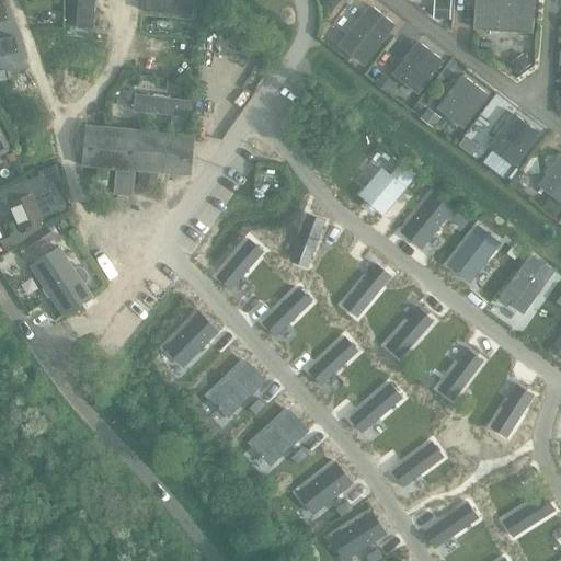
[(77,0),(76,25),(94,26),(95,0),(77,0)]
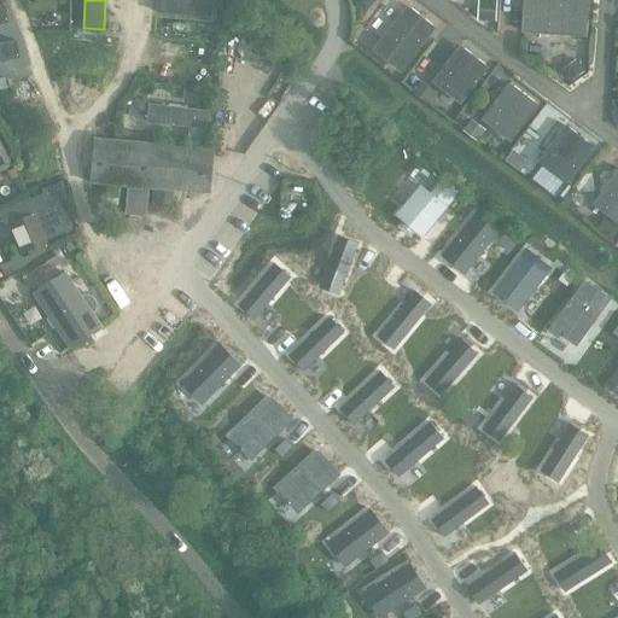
[(156,0),(156,12),(214,15),(214,0),(156,0)]
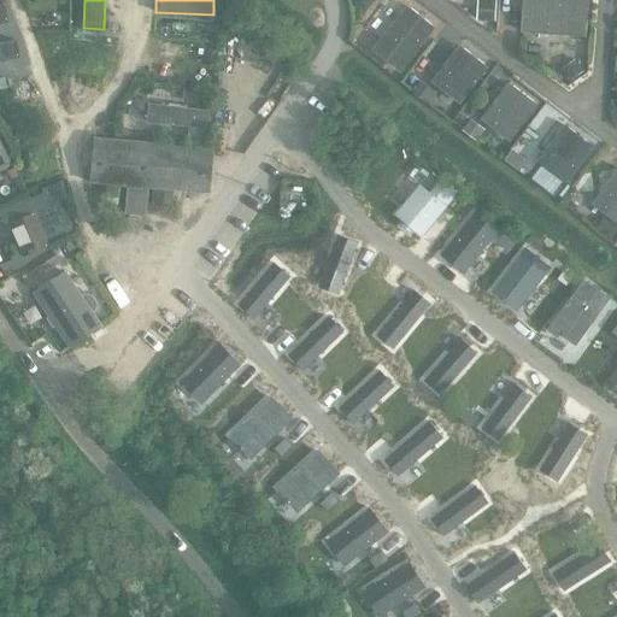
[(480,0),(480,21),(498,21),(498,0),(480,0)]
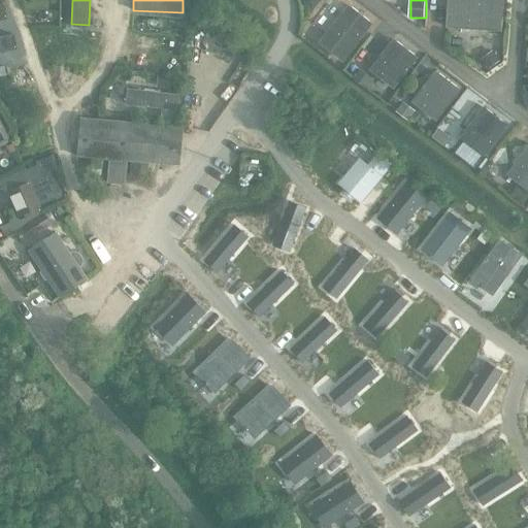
[(500,0),(448,0),(447,28),(503,31),(504,0),(500,0)]
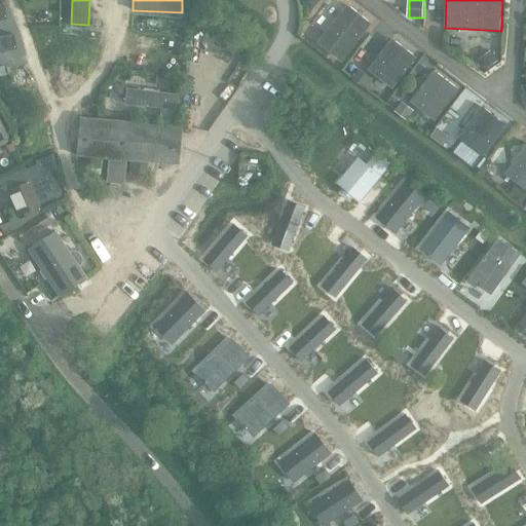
[(348,3),(317,42),(342,62),(373,23),(348,3)]
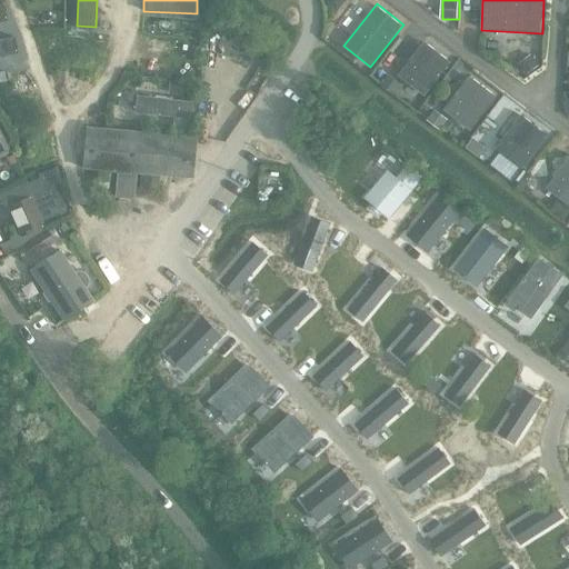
[(0,55),(19,51),(15,33),(0,36),(0,55)]
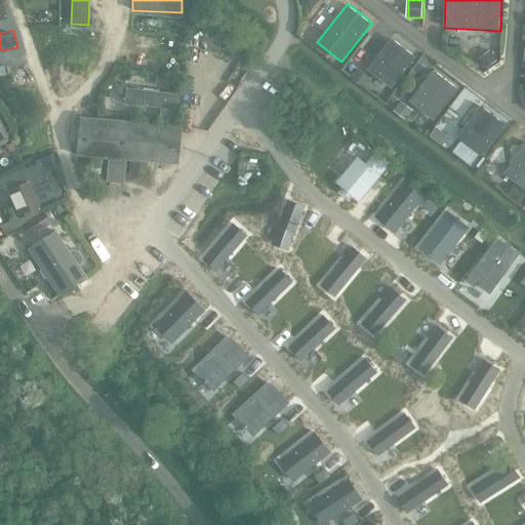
[(392,39),(368,70),(393,88),(416,57),(392,39)]
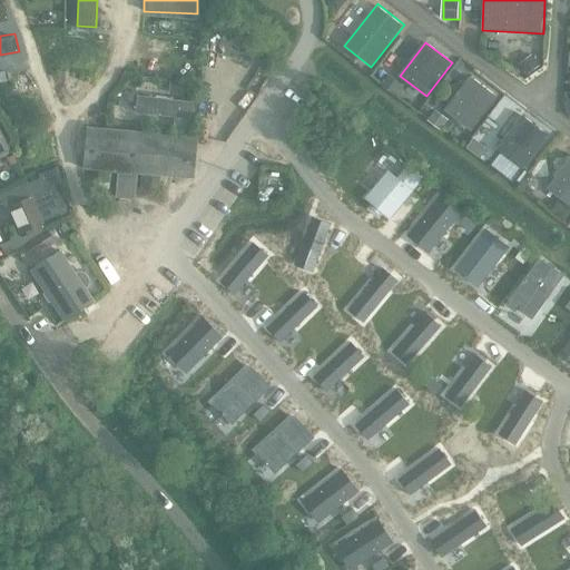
[(533,56),(521,65),(529,75),(541,66),(533,56)]
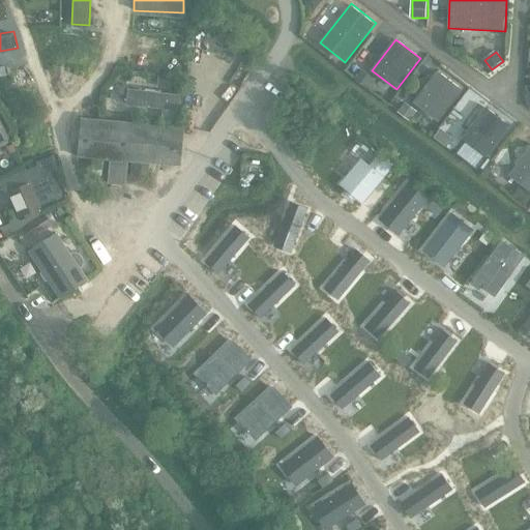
[(362,70),(356,80),(369,89),(376,81),(362,70)]
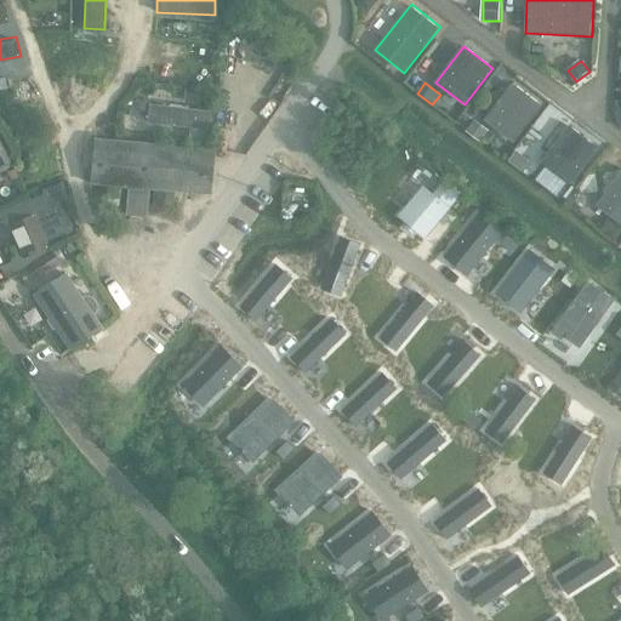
[(512,84),(486,120),(516,142),(542,106),(512,84)]
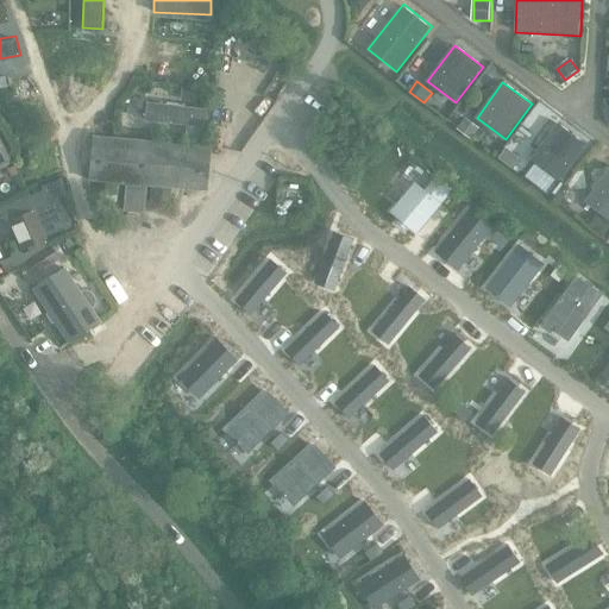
[(182,87),(181,100),(196,102),(199,88),(182,87)]
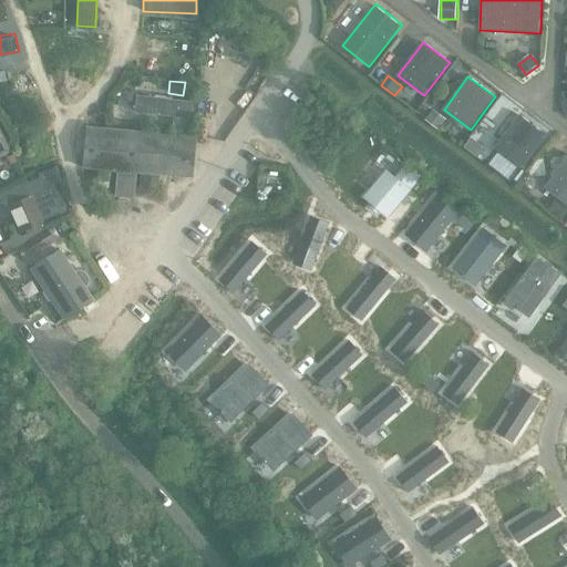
[(136,95),(135,112),(138,113),(141,113),(188,119),(192,119),(193,101),(136,95)]
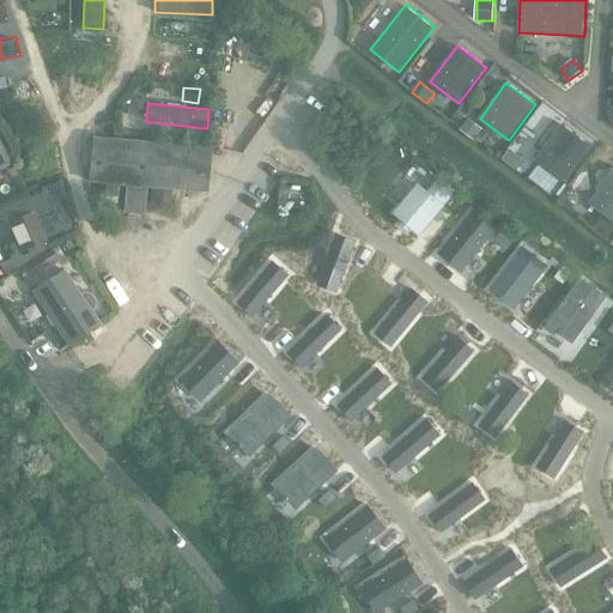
[(22,104),(7,110),(23,144),(37,138),(22,104)]
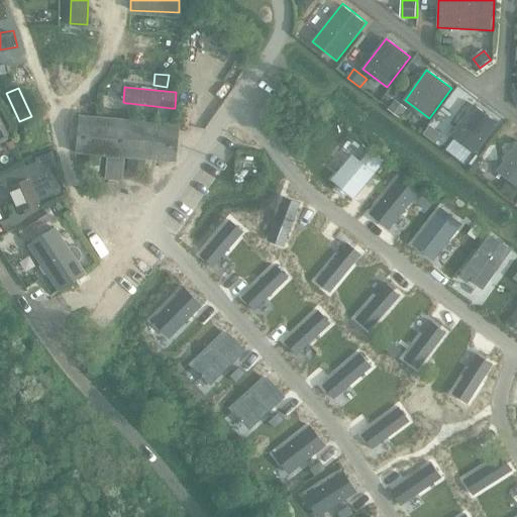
[(396,100),(389,109),(401,118),(408,109),(396,100)]
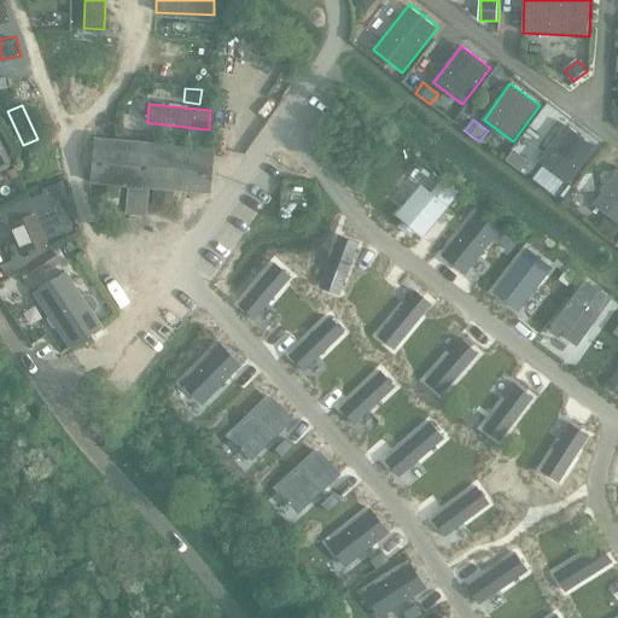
[(566,124),(540,161),(569,182),(595,146),(566,124)]
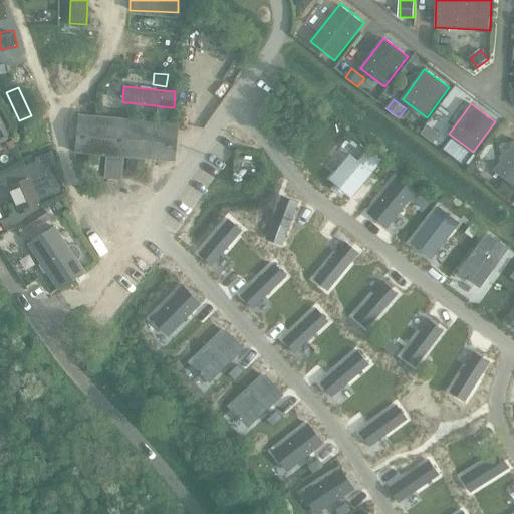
[(77,115),(74,153),(172,161),(175,124),(77,115)]
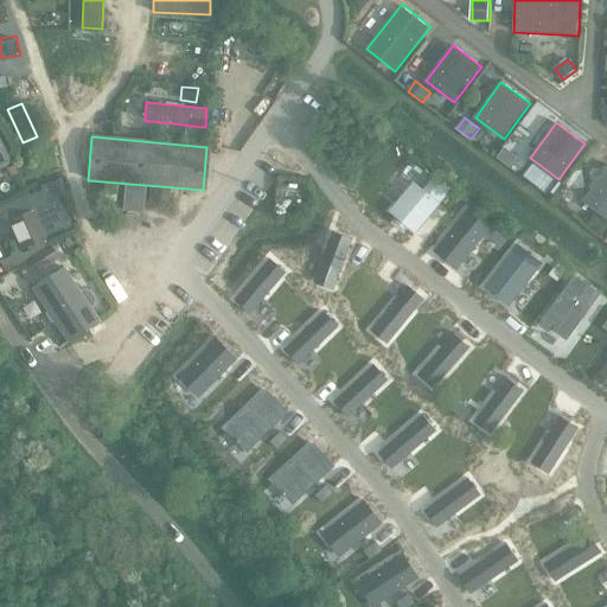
[(505,148),(497,159),(510,168),(517,158),(505,148)]
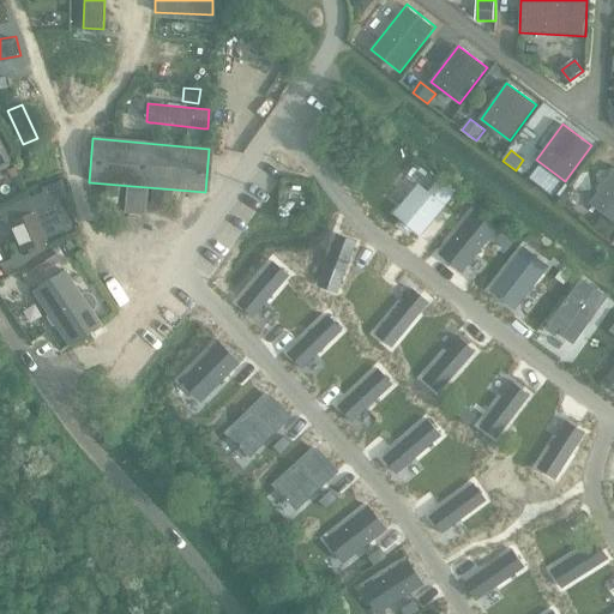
[(613,170),(590,203),(613,220),(613,170)]
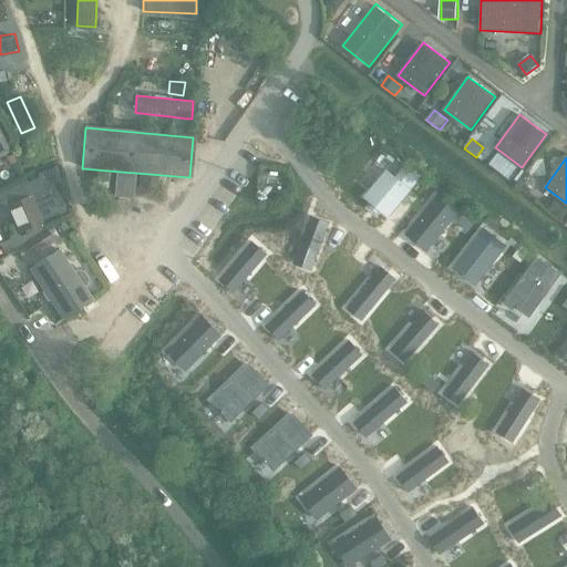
[(285,193),(286,165),(261,164),(260,192),(285,193)]
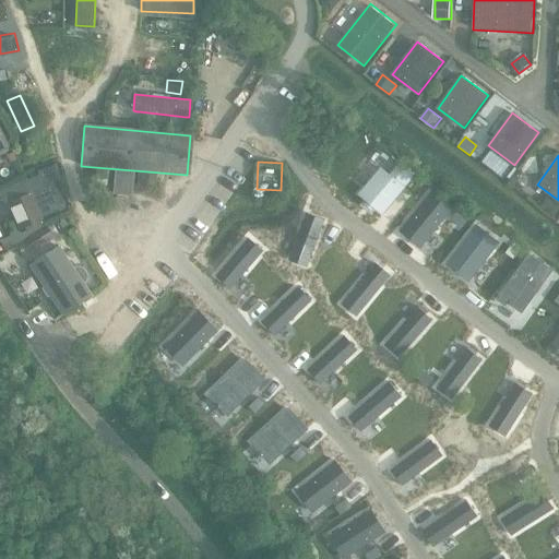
[(381,168),(360,194),(368,201),(366,204),(372,210),(376,206),(383,214),(405,188),(415,176),(400,164),(390,176),(381,168)]
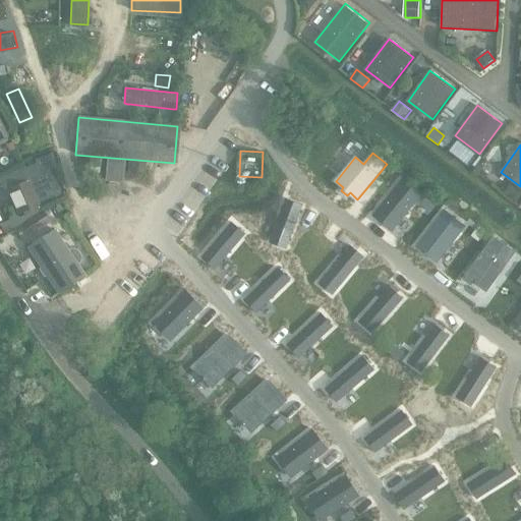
[(50,155),(35,162),(36,164),(40,175),(44,173),(55,168),(50,155)]
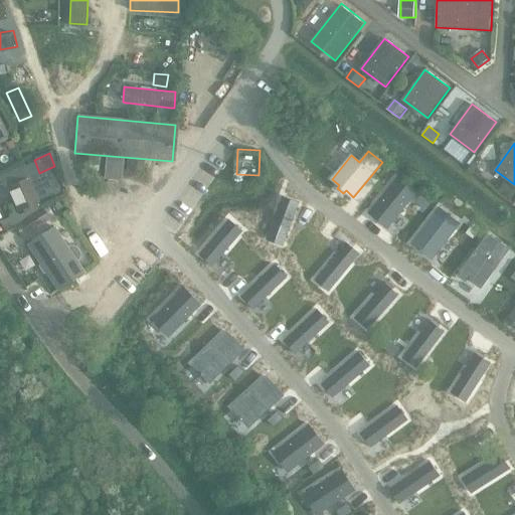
[(107,156),(105,178),(122,180),(124,158),(107,156)]
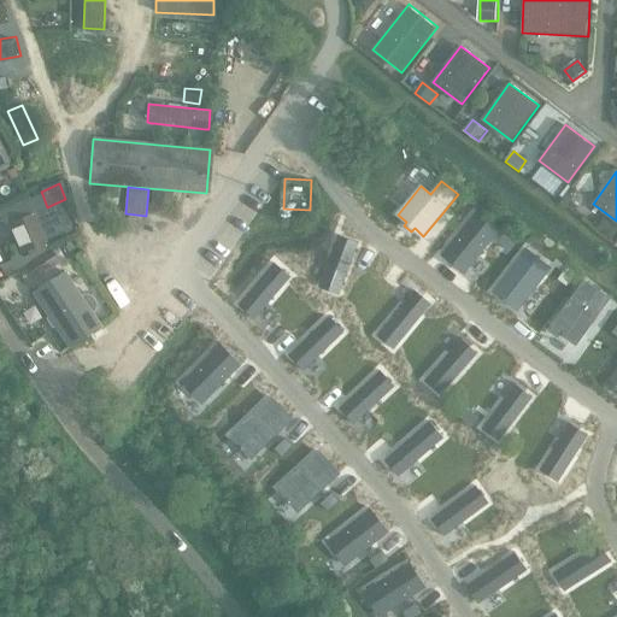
[(42,194),(0,211),(0,218),(4,227),(9,224),(21,252),(45,242),(42,238),(56,233),(59,224),(52,205),(47,207),(42,194)]
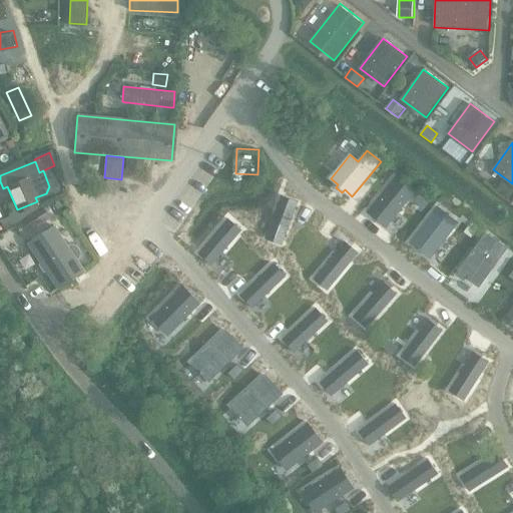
[(397,176),(368,212),(377,220),(379,218),(388,225),(415,192),(397,176)]
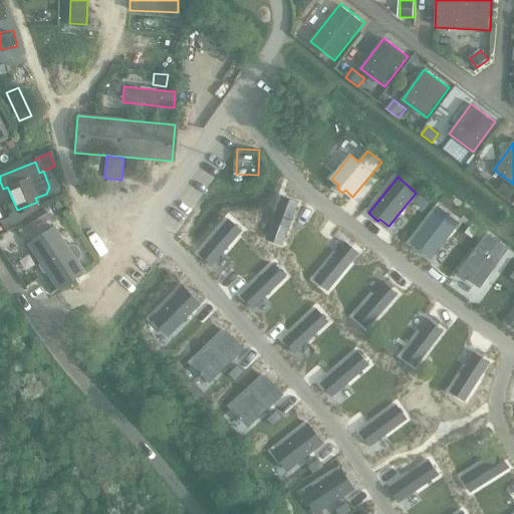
[(513,185),(506,180),(498,190),(510,199),(513,193),(513,185)]
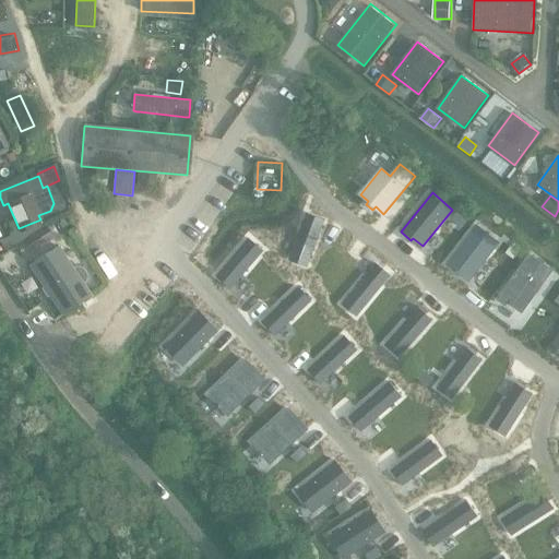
[(307,213),(289,260),(307,266),(325,221),(307,213)]
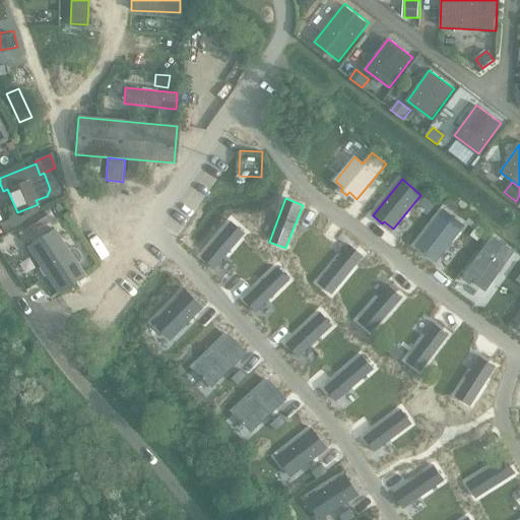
[(426,198),(420,204),(430,212),(435,205),(426,198)]
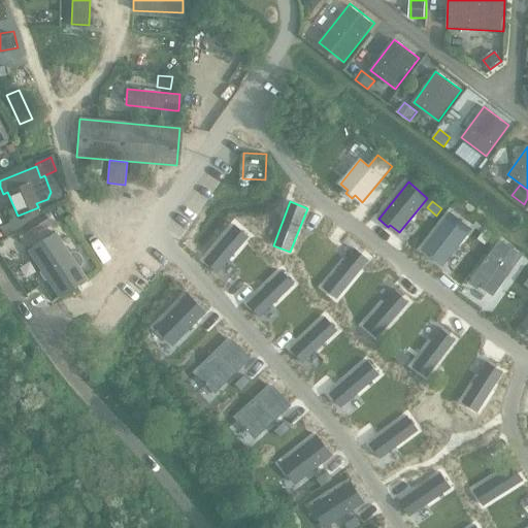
[(41,213),(28,223),(35,234),(48,225),(41,213)]
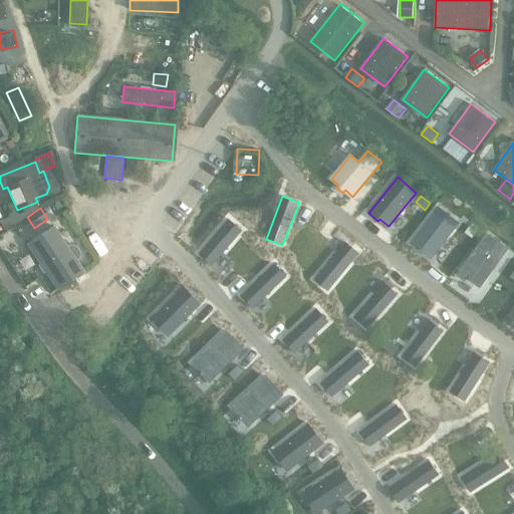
[(439,208),(412,243),(420,249),(418,251),(422,254),(424,252),(431,258),(459,223),(439,208)]
